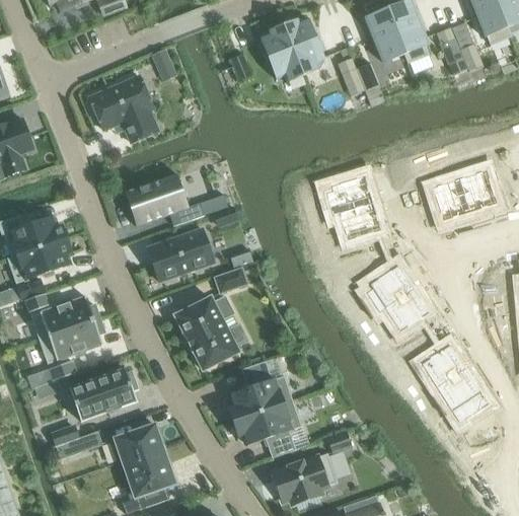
[(49,0),(51,3),(57,1),(60,10),(87,0),(49,0)]
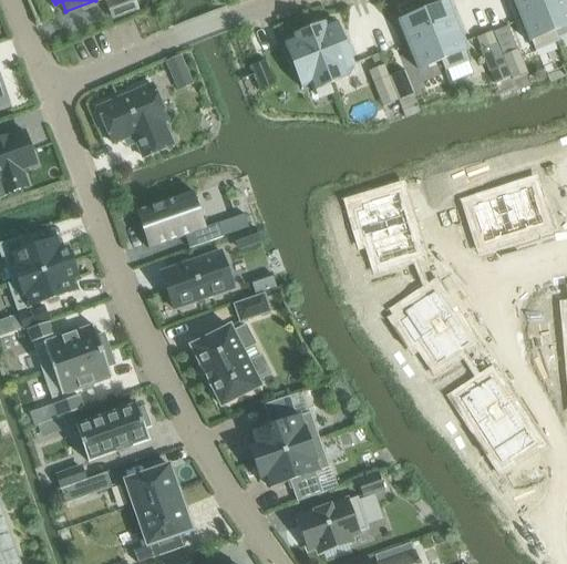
[(106,0),(112,16),(137,6),(135,0),(106,0)]
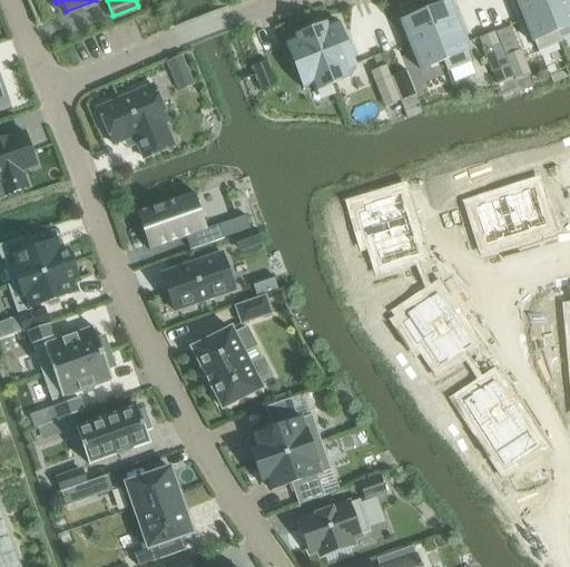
[(450,68),(471,59),(467,49),(470,48),(451,0),(449,0),(426,9),(450,68)]
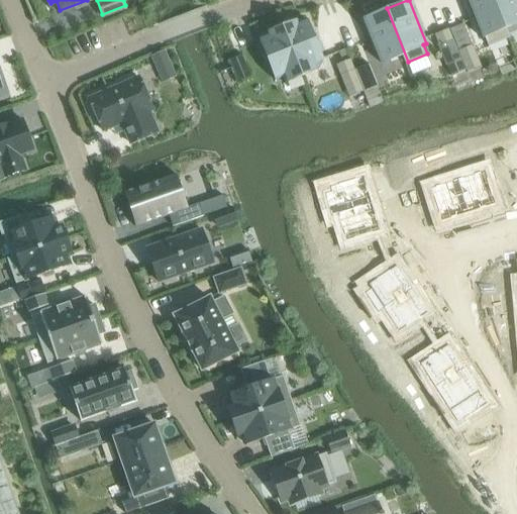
[(508,35),(493,0),(468,0),(483,35),(485,34),(489,43),(508,35)]
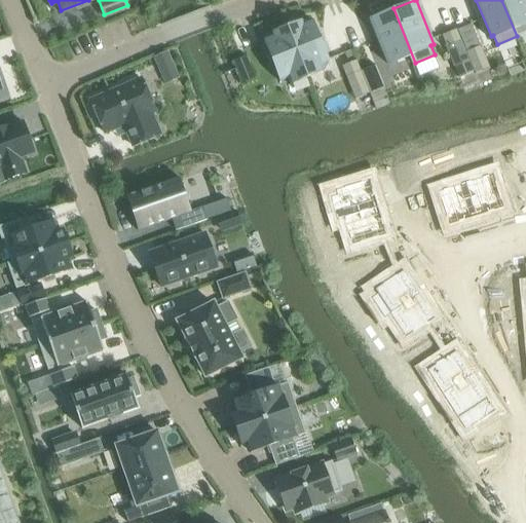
[(501,0),(517,36),(518,36),(515,27),(525,22),(525,0),(501,0)]
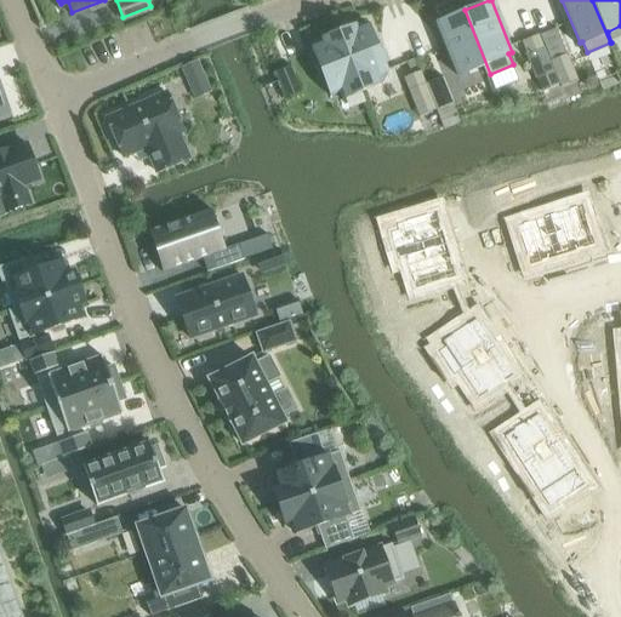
[(465,10),(437,21),(459,74),(484,64),(489,75),(490,74),(465,10)]
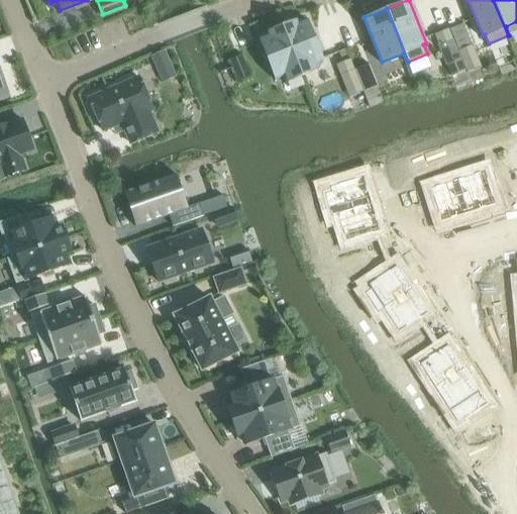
[(302,74),(318,68),(315,62),(322,59),(306,17),(299,20),(298,19),(282,25),(302,74)]
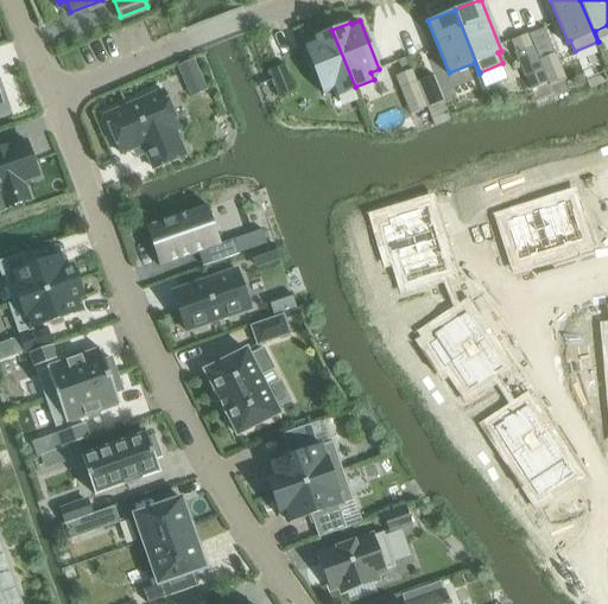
[(355,87),(331,30),(312,38),(314,40),(305,43),(324,91),(333,88),(335,95),(354,87),(355,87)]
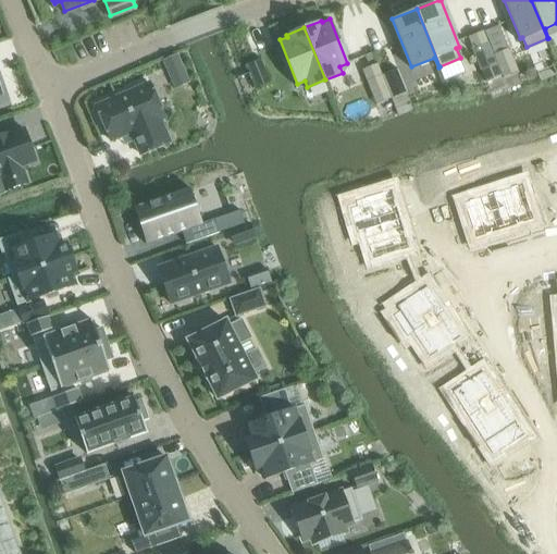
[(483,28),(468,35),(485,81),(500,74),(483,28)]
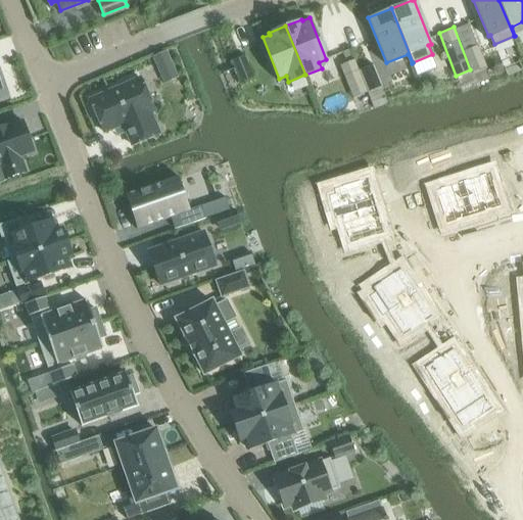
[(478,43),(463,49),(468,60),(482,54),(478,43)]
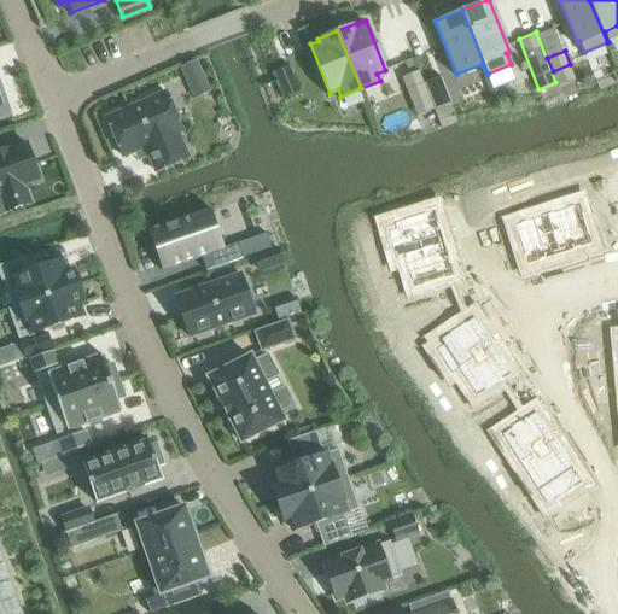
[(196,59),(182,65),(187,76),(200,71),(196,59)]
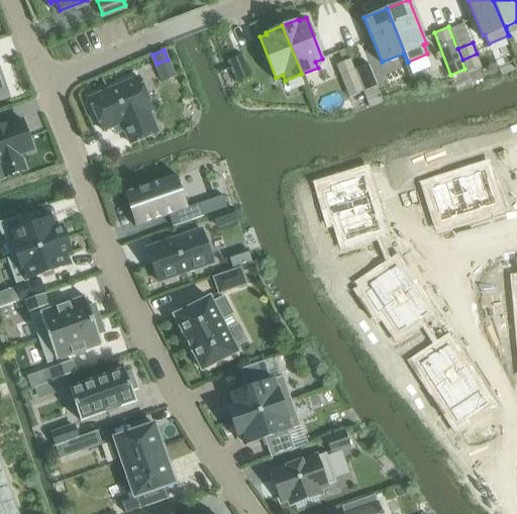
[(243,53),(228,59),(237,81),(252,75),(247,64),(243,53)]
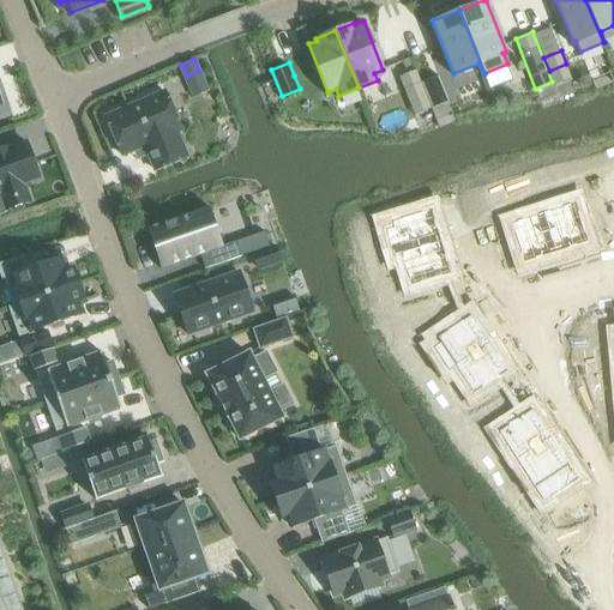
[(416,67),(398,74),(404,86),(414,113),(432,106),(427,94),(421,80),(416,67)]
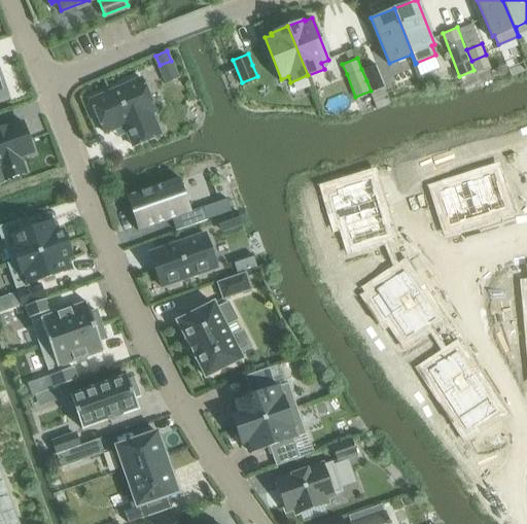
[(377,63),(361,69),(366,80),(381,74),(377,63)]
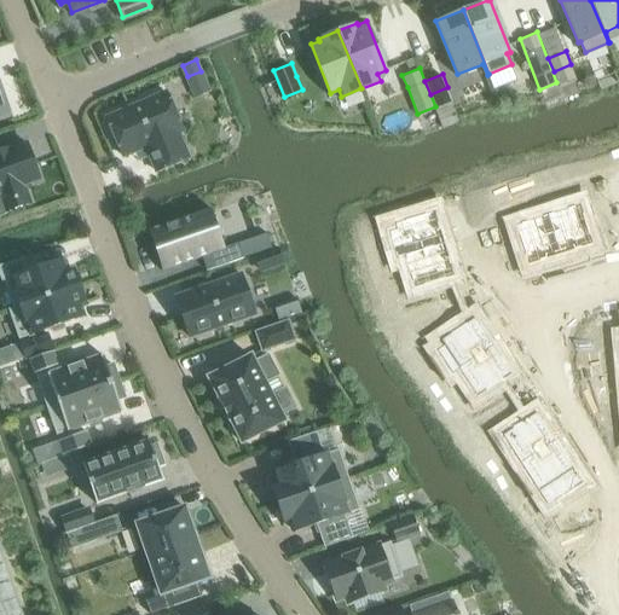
[(123,155),(145,145),(156,169),(187,155),(178,131),(183,128),(166,90),(106,116),(123,155)]
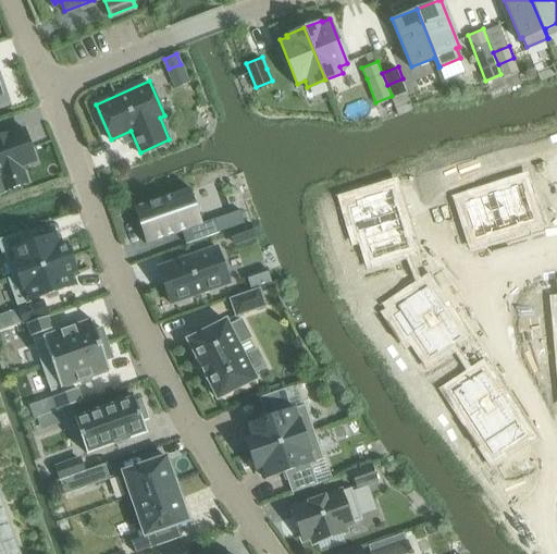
[(0,173),(5,189),(27,182),(22,165),(36,160),(24,127),(10,132),(10,131),(0,134),(0,173)]
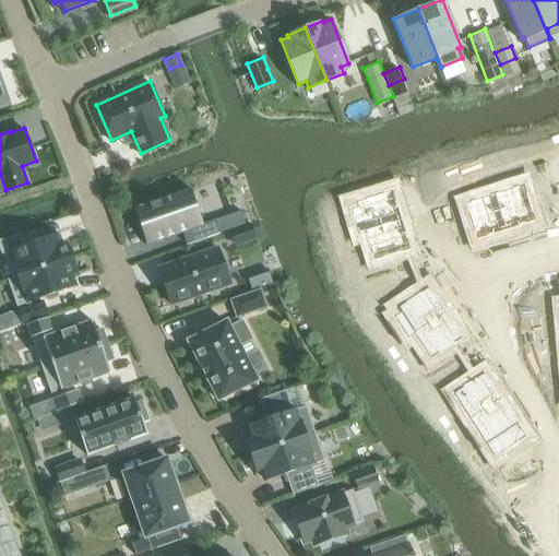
[(549,162),(540,165),(545,178),(554,175),(549,162)]
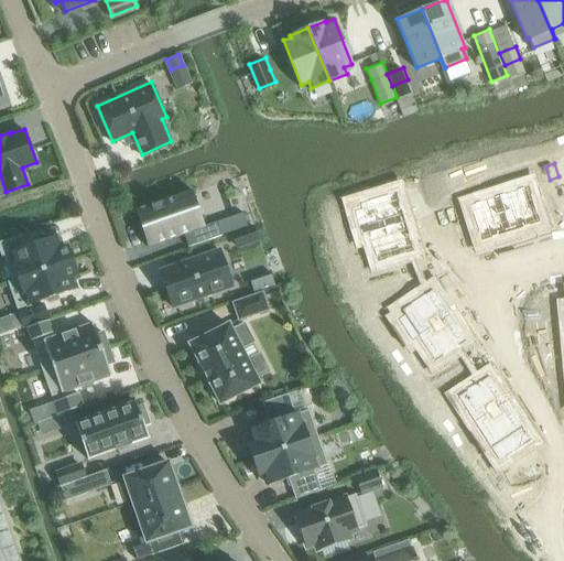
[(545,166),(535,169),(540,183),(550,180),(545,166)]
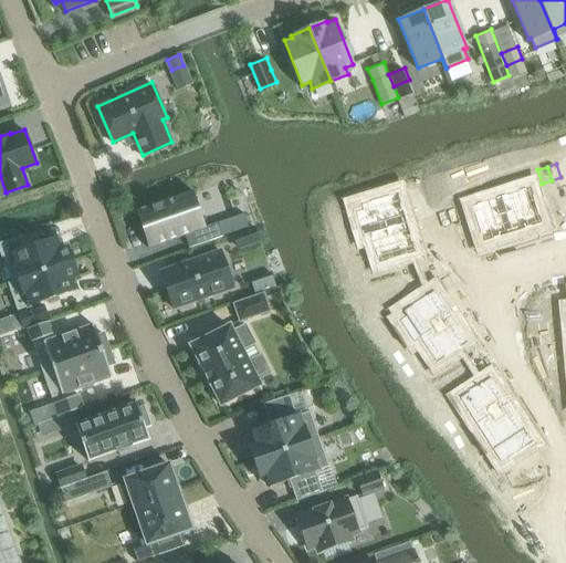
[(524,170),(493,180),(505,220),(536,210),(524,170)]
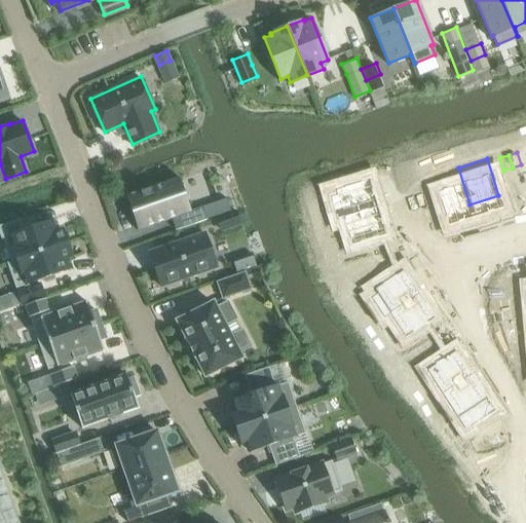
[(458,167),(429,177),(441,214),(470,204),(458,167)]
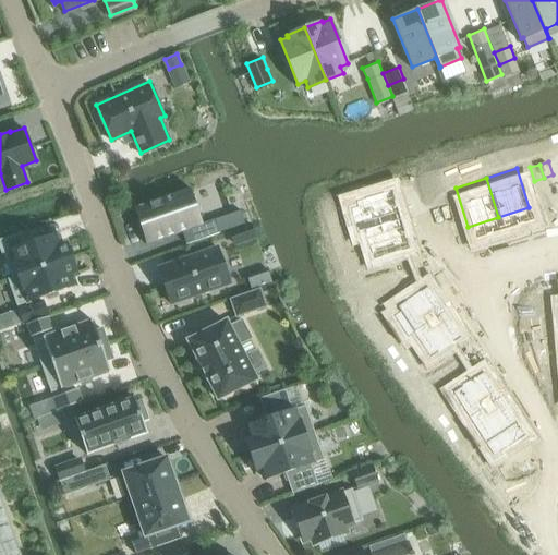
[(383,180),(343,193),(352,220),(391,207),(383,180)]
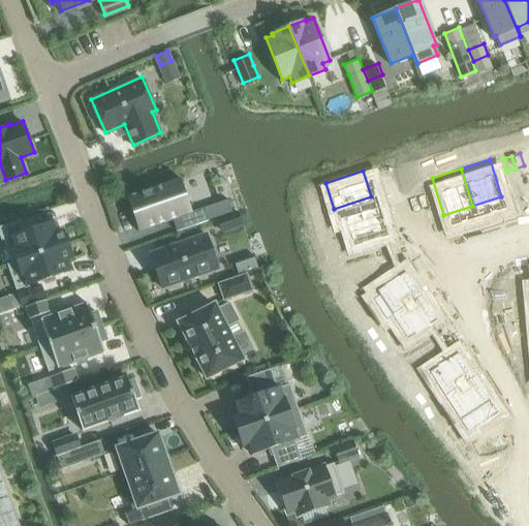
[(415,171),(406,174),(411,187),(419,184),(415,171)]
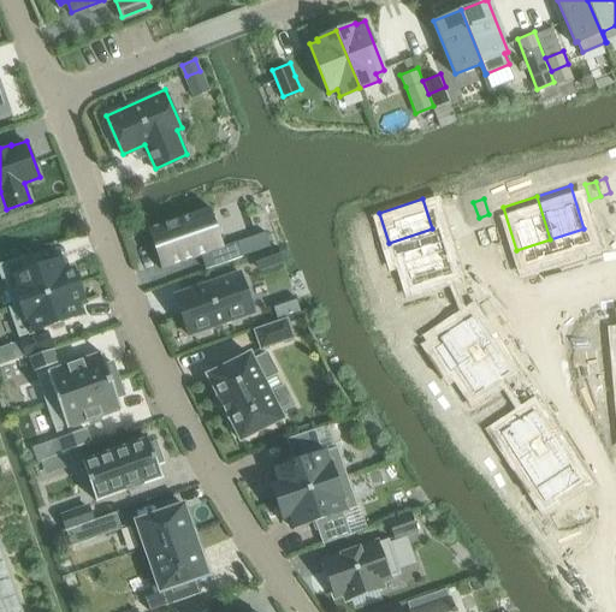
[(473,202),(465,205),(469,220),(479,218),(473,202)]
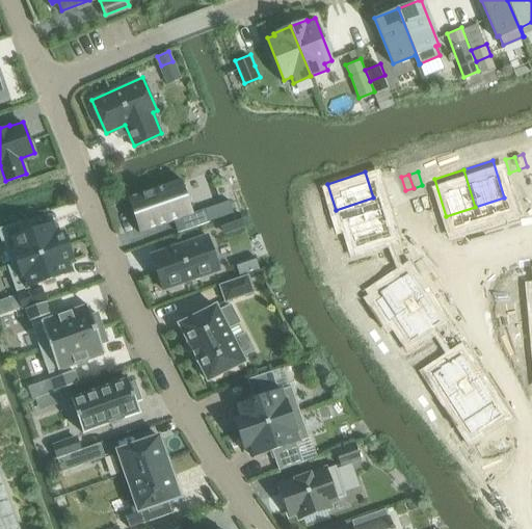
[(174,218),(192,212),(181,179),(129,196),(140,230),(174,218)]
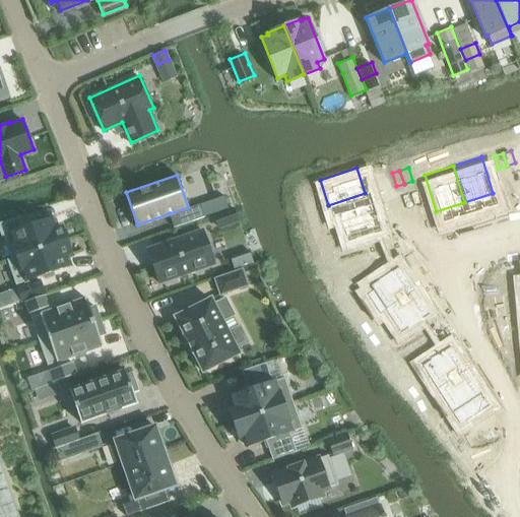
[(365,193),(328,205),(337,232),(374,219),(365,193)]
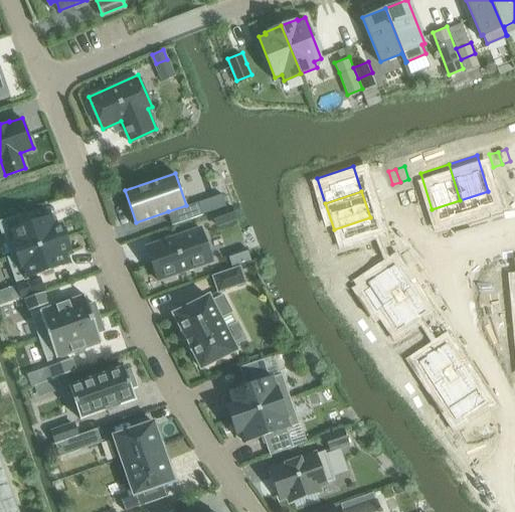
[(222,192),(198,200),(203,213),(226,205),(222,192)]
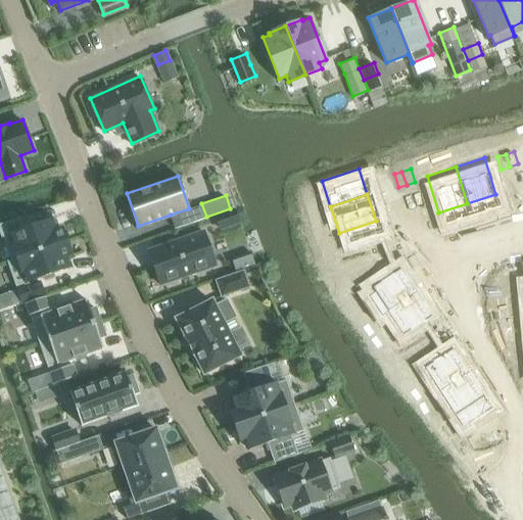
[(189,208),(171,215),(175,227),(206,217),(201,203),(189,208)]
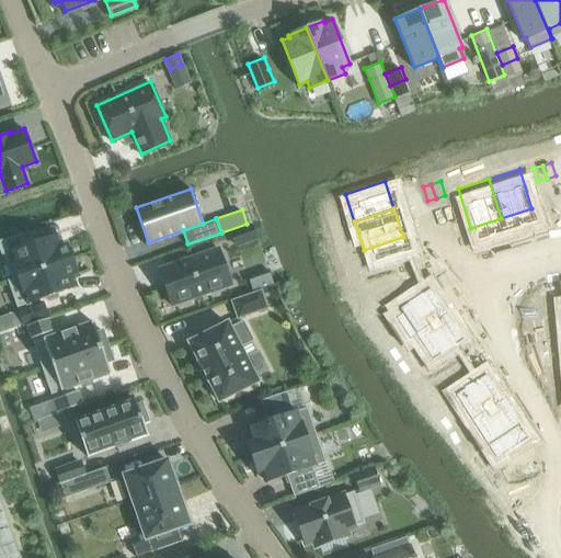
[(252,224),(231,231),(236,243),(256,236),(252,224)]
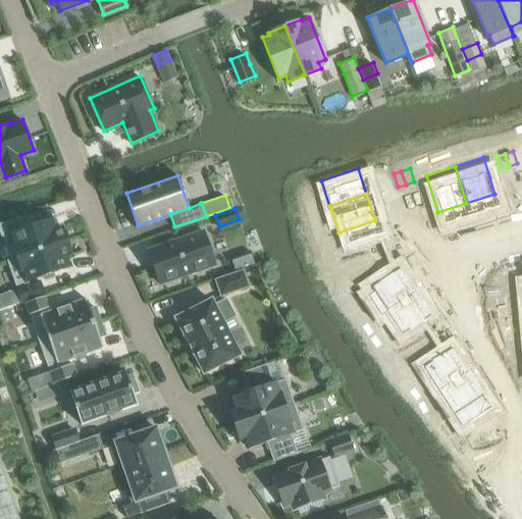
[(0,222),(0,230),(1,236),(2,237),(4,237),(12,258),(7,259),(7,260),(67,240),(62,225),(56,227),(53,217),(24,227),(20,215),(0,222)]
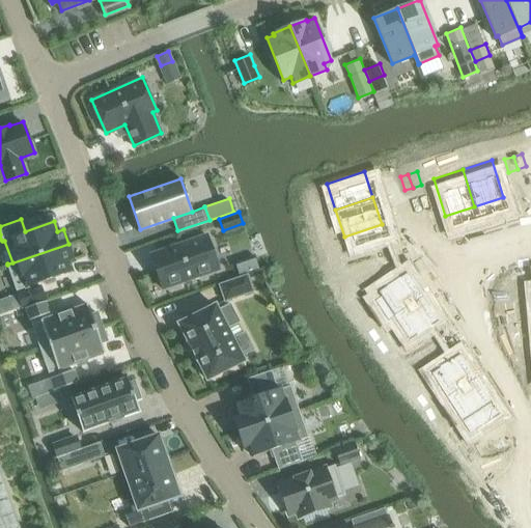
[(150,253),(163,287),(219,268),(206,233),(150,253)]
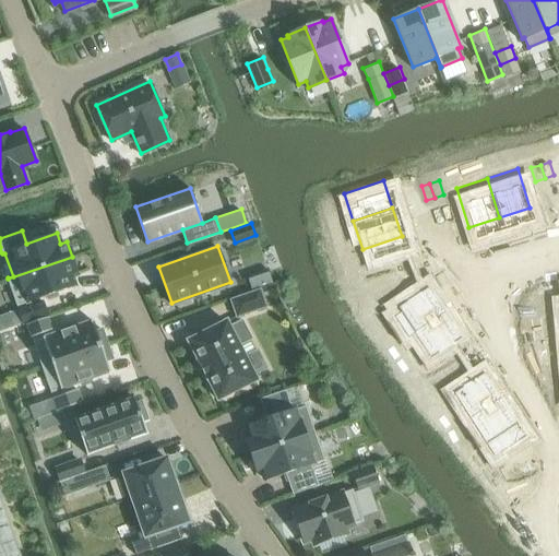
[(72,257),(8,279),(18,305),(74,284),(71,274),(78,272),(72,257)]
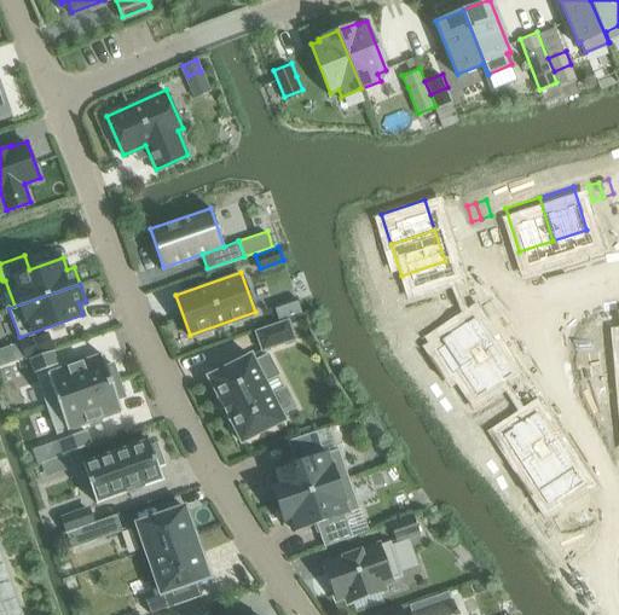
[(421,285),(409,291),(414,300),(424,294),(421,285)]
